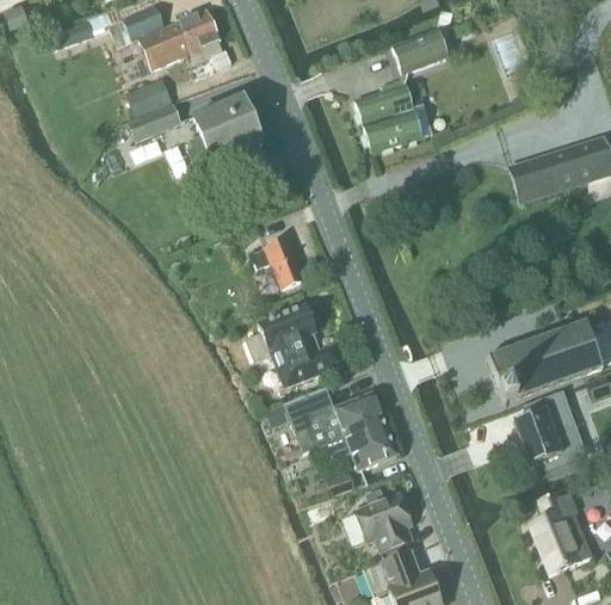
[(196,62),(178,22),(164,28),(154,6),(123,20),(133,42),(140,38),(152,69),(185,54),(190,65),(196,62)]
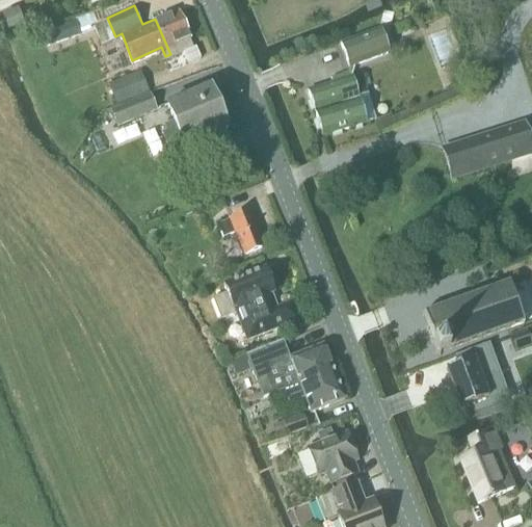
[(27,21),(38,18),(35,6),(24,10),(27,21)]
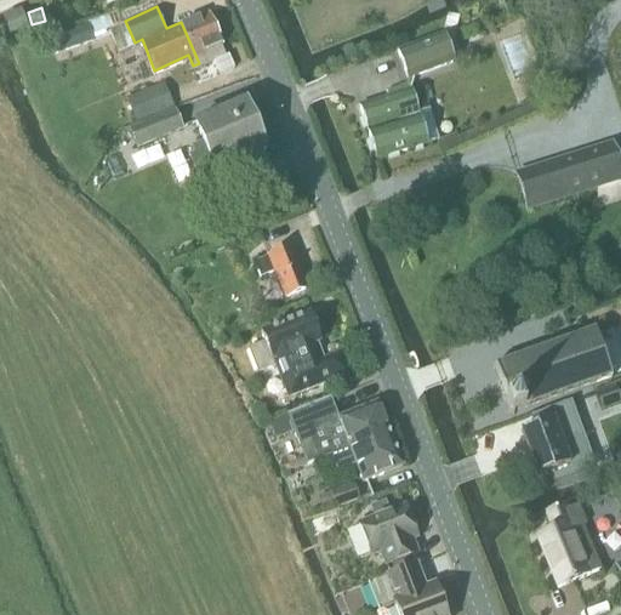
[(27,26),(22,10),(5,16),(10,30),(27,26)]
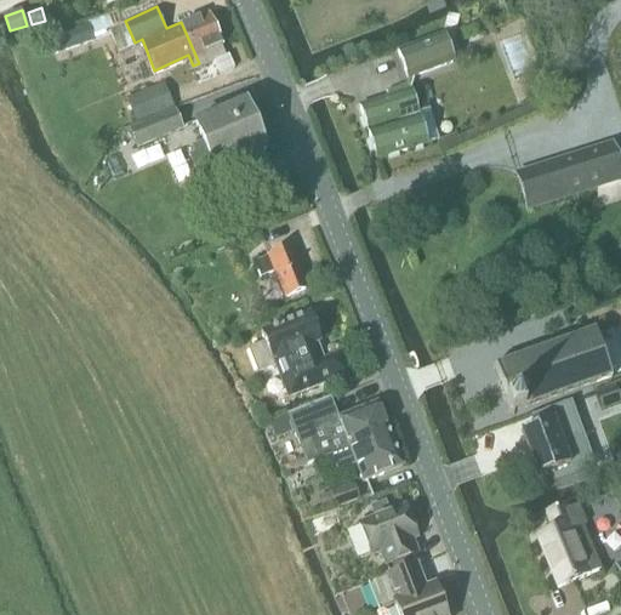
[(181,22),(199,63),(215,57),(221,70),(235,63),(229,50),(226,51),(222,40),(209,10),(181,22)]
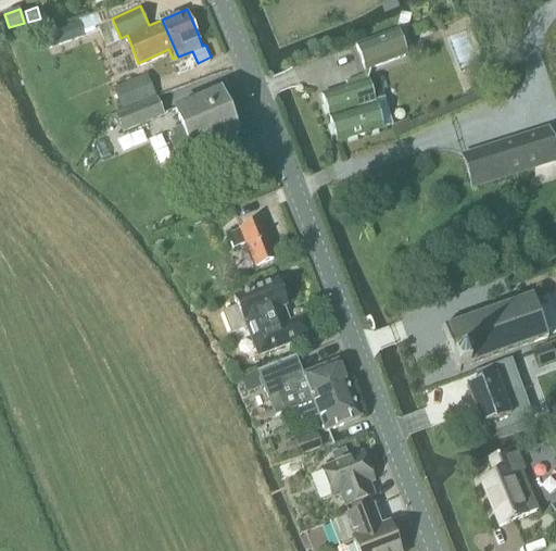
[(80,17),(42,32),(48,46),(85,33),(80,17)]
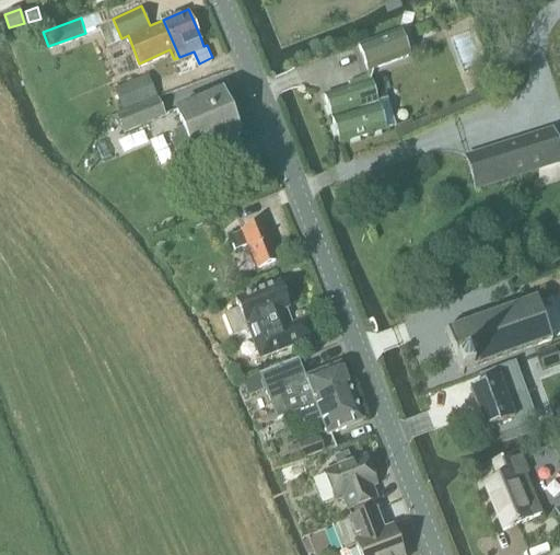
[(400,26),(358,43),(368,68),(410,53),(400,26)]
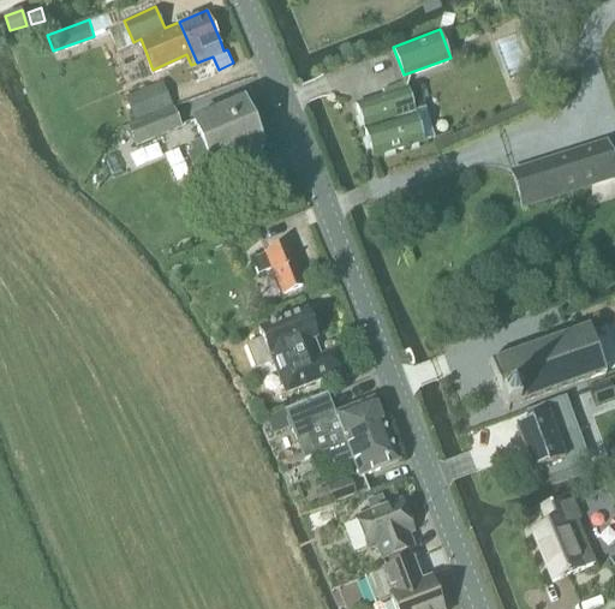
[(435,133),(424,94),(428,93),(424,79),(408,84),(358,102),(366,126),(365,127),(375,154),(424,137),(435,133)]
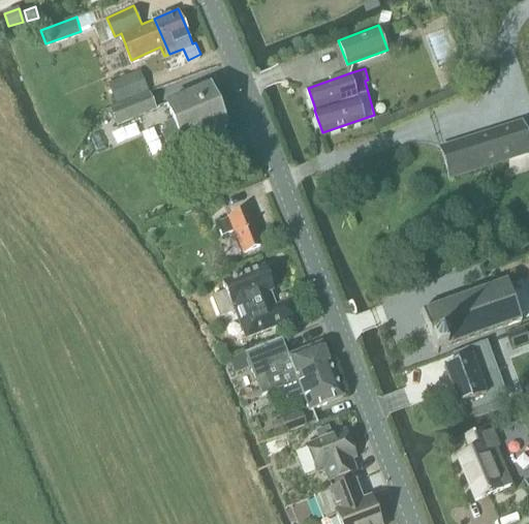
[(147,89),(139,69),(109,82),(116,101),(147,89)]
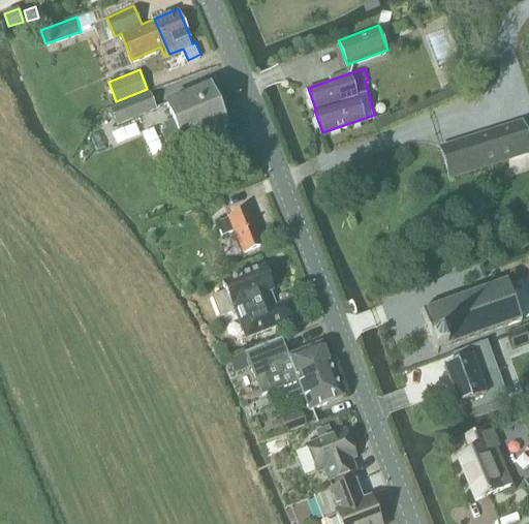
[(227,126),(209,85),(207,86),(167,103),(174,120),(169,122),(173,128),(167,130),(175,148),(224,126),(225,126),(227,126)]
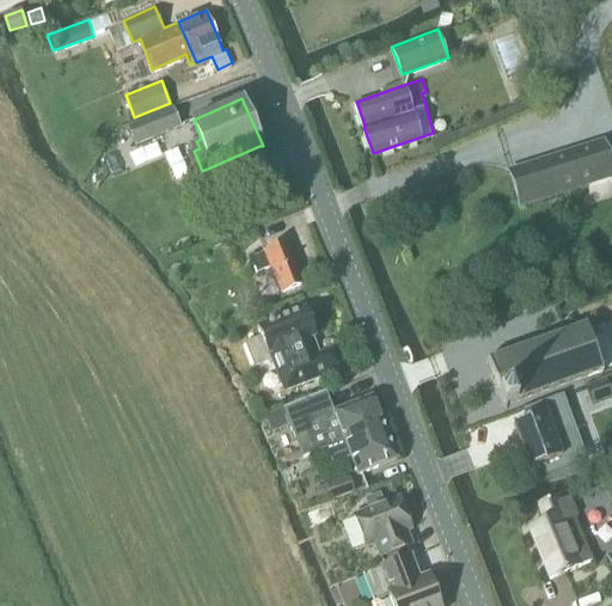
[(134,144),(178,124),(170,106),(127,126),(134,144)]
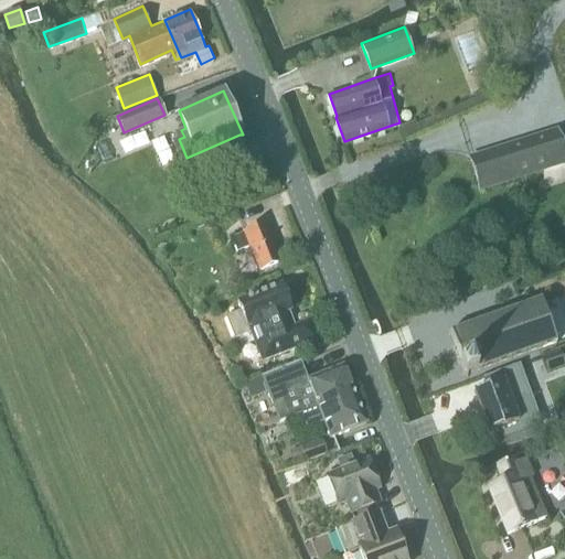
[(564,160),(554,130),(471,157),(480,186),(564,160)]
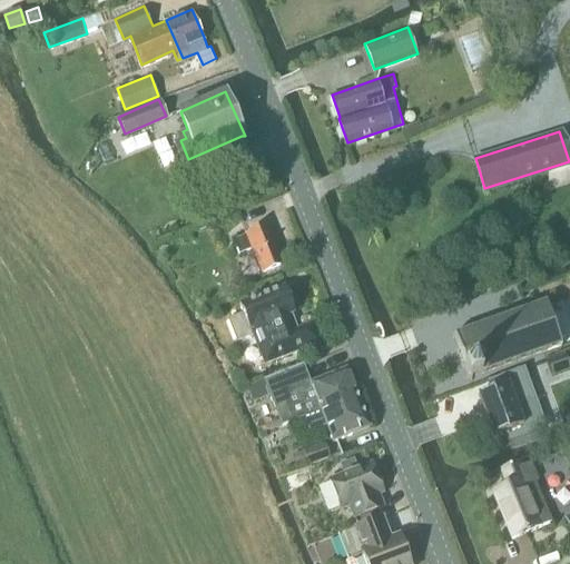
[(263,271),(285,263),(268,221),(246,230),(246,231),(234,237),(239,250),(252,246),(263,271)]
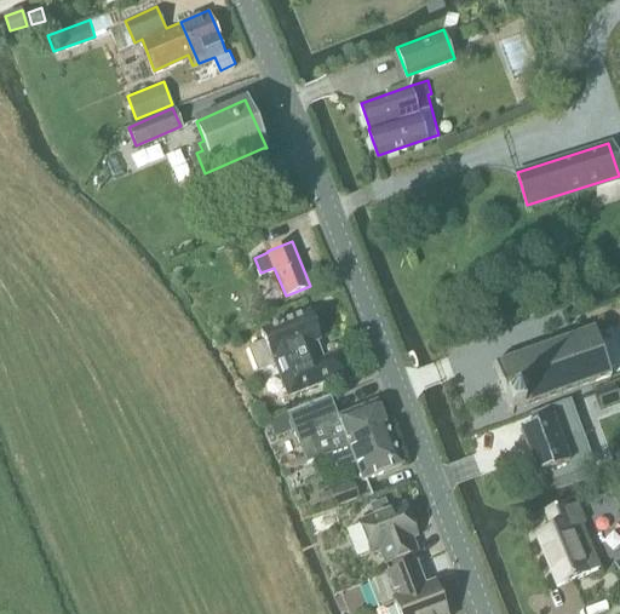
[(339,350),(321,357),(314,340),(321,337),(311,310),(262,330),(265,340),(251,345),(259,367),(276,361),(288,392),(348,369),(339,350)]
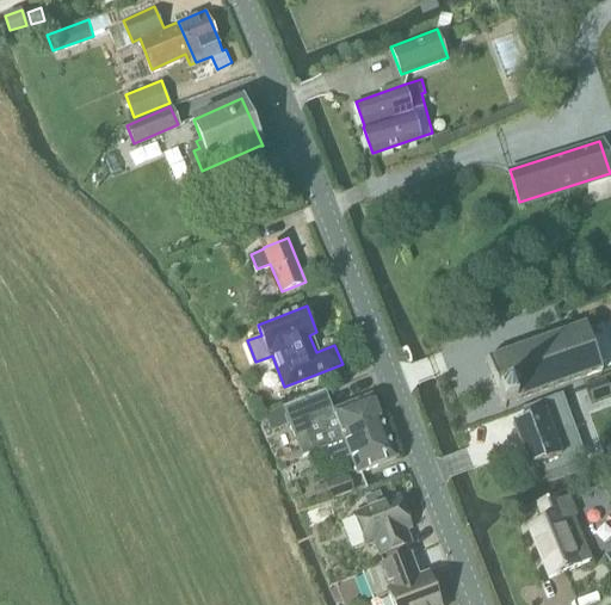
[(586,325),(489,359),(505,407),(604,372),(586,325)]
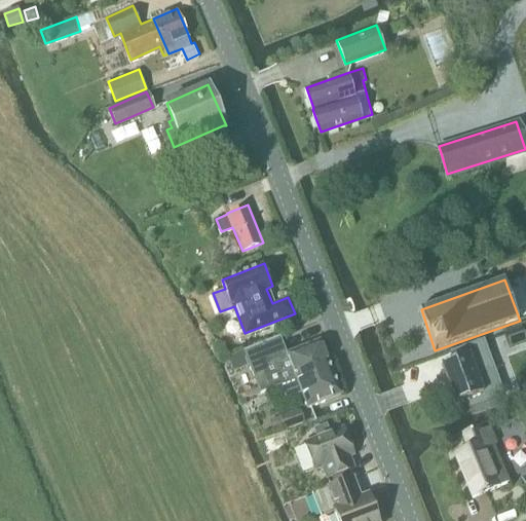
[(525,334),(523,326),(504,332),(510,347),(525,341),(525,334)]
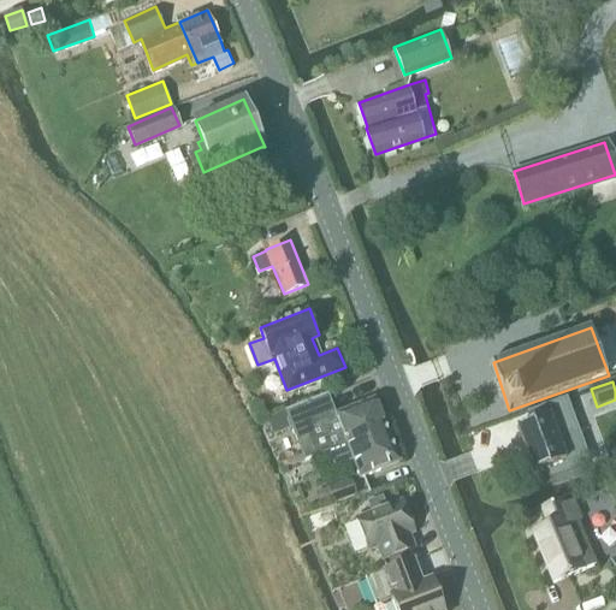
[(327,394),(286,409),(306,459),(329,449),(349,440),(347,436),(385,421),(375,397),(336,413),(327,394)]
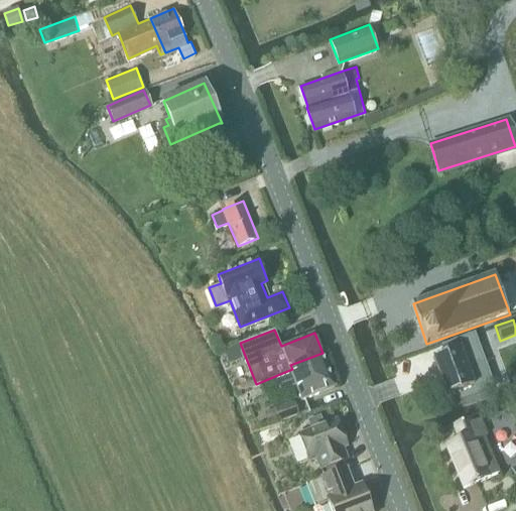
[(446,355),(433,359),(448,399),(459,395),(462,401),(497,389),(476,332),(442,344),(446,355)]
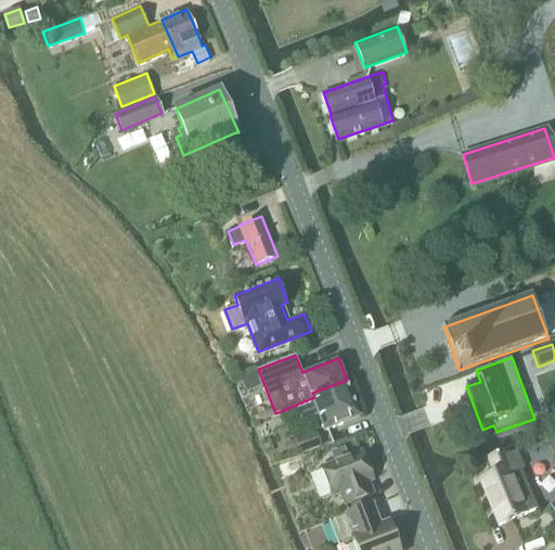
[(314,397),(296,405),(300,418),(318,411),(324,429),(360,414),(347,380),(312,393),(314,397)]
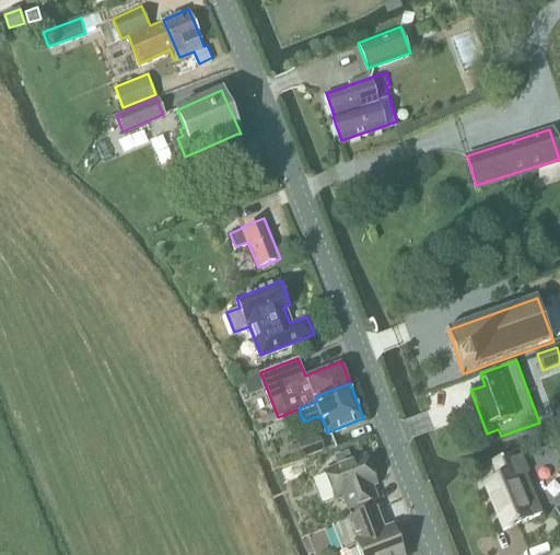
[(327,447),(323,434),(299,442),(304,455),(327,447)]
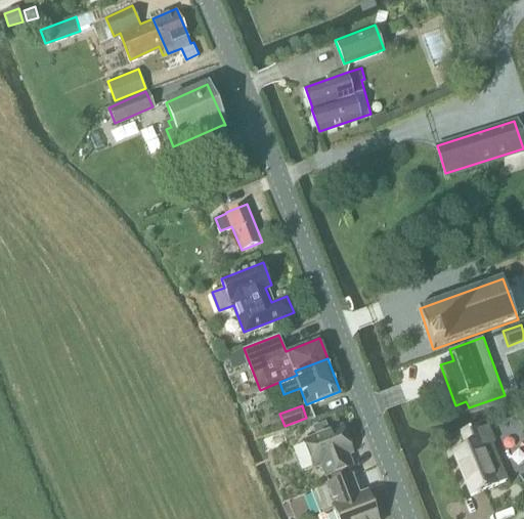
[(468,444),(453,449),(472,492),(498,481),(507,477),(492,441),(498,439),(491,422),(480,427),(478,423),(462,429),(465,438),(468,444)]
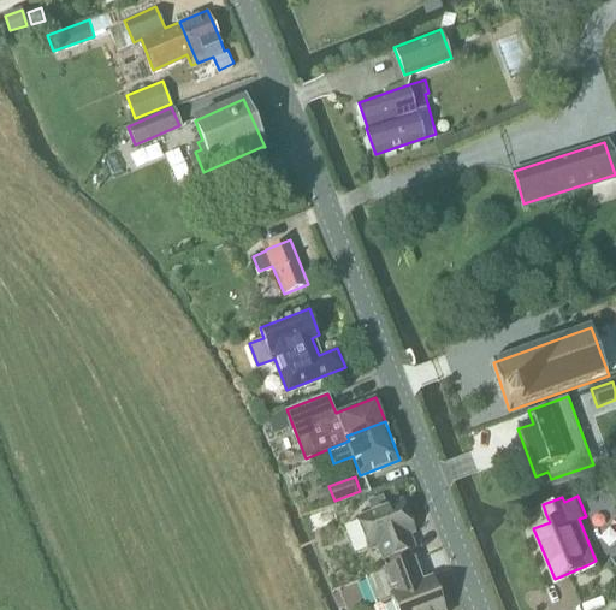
[(378,544),(383,557),(414,545),(409,532),(414,529),(401,498),(356,516),(368,548),(378,544)]
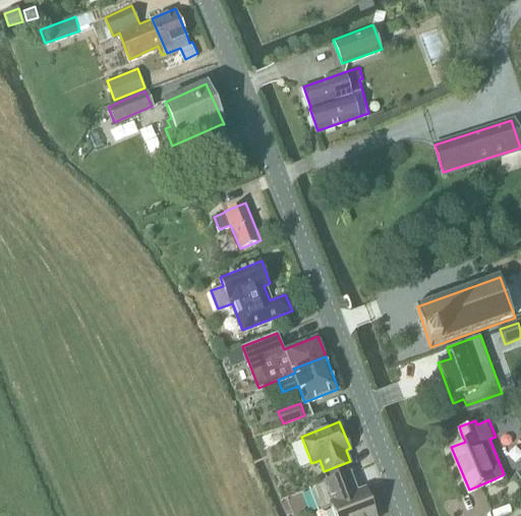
[(349,470),(309,485),(319,510),(332,505),(336,515),(375,515),(364,486),(357,490),(349,470)]
